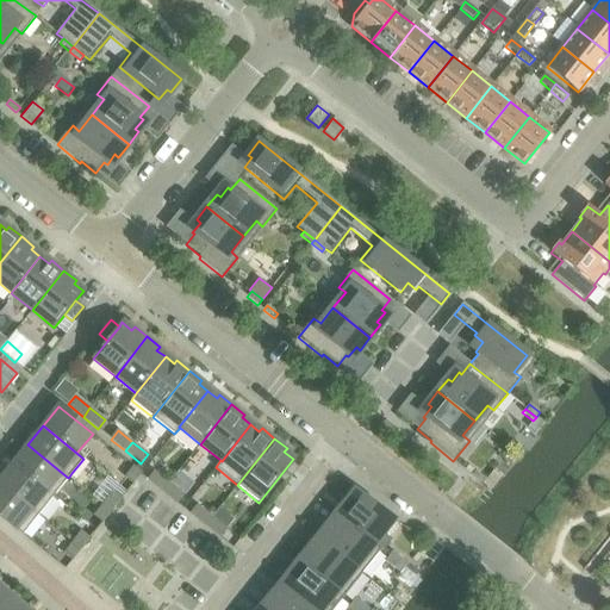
[(27,444),(12,464),(54,497),(68,478),(27,444)]
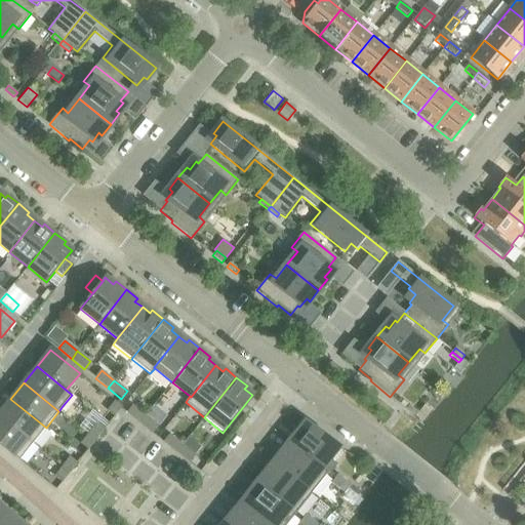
[(0,417),(33,444),(46,428),(10,399),(0,411),(0,417)]
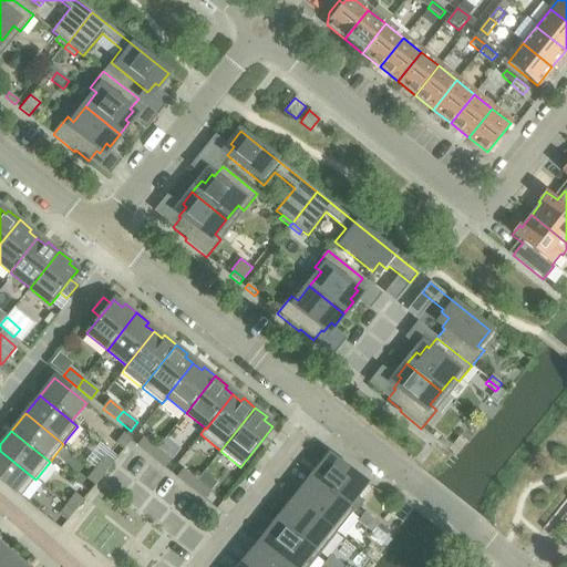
[(123,451),(132,440),(124,433),(115,444),(123,451)]
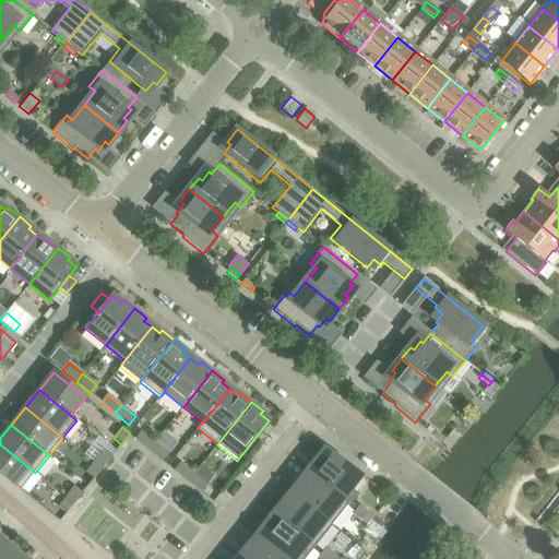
[(133,439),(149,451),(155,442),(140,431),(133,439)]
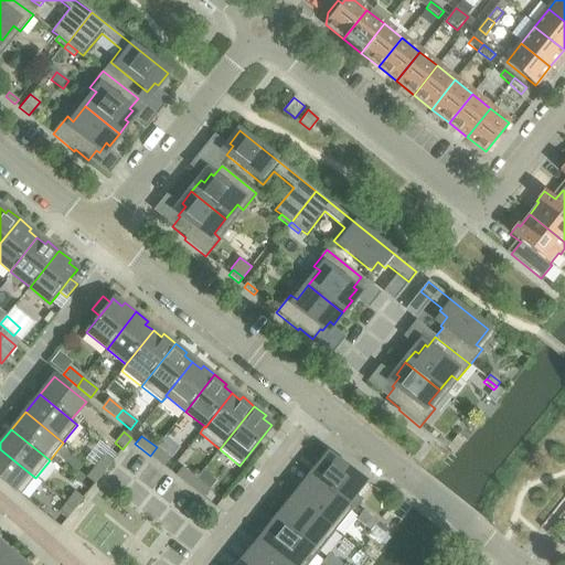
[(440,436),(437,440),(447,448),(450,444),(440,436)]
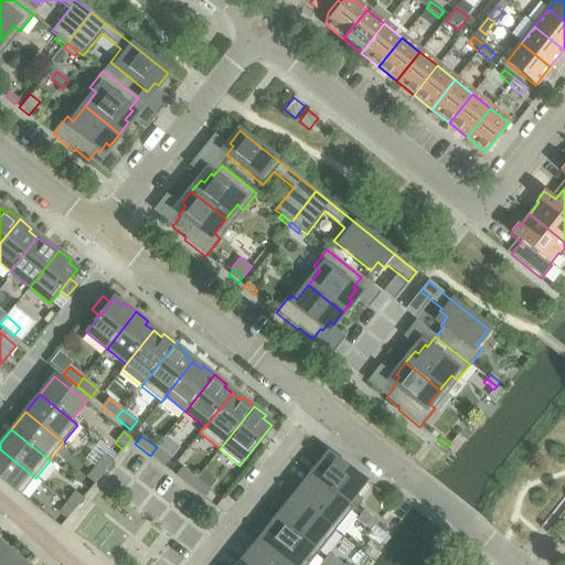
[(170,458),(157,447),(150,456),(163,467),(170,458)]
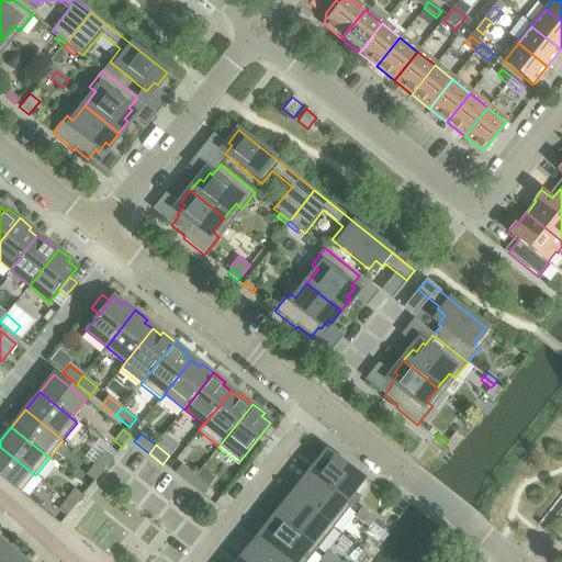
[(0,476),(21,493),(35,475),(0,447),(0,476)]
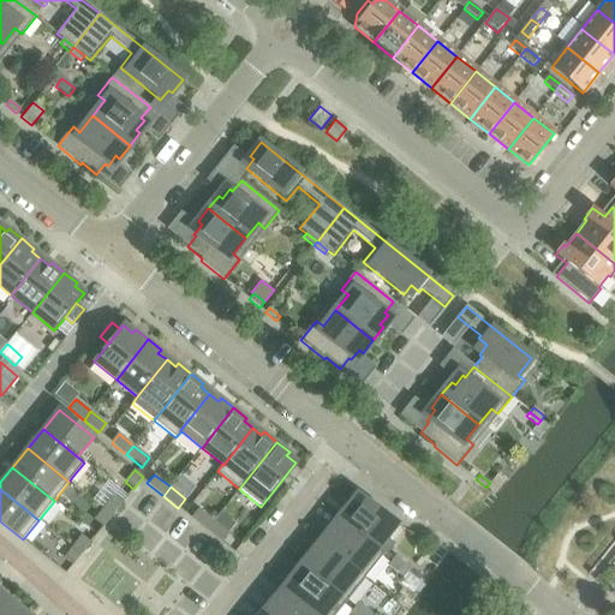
[(348,505),(338,518),(376,549),(377,548),(386,537),(393,543),(402,530),(356,491),(346,502),(348,505)]
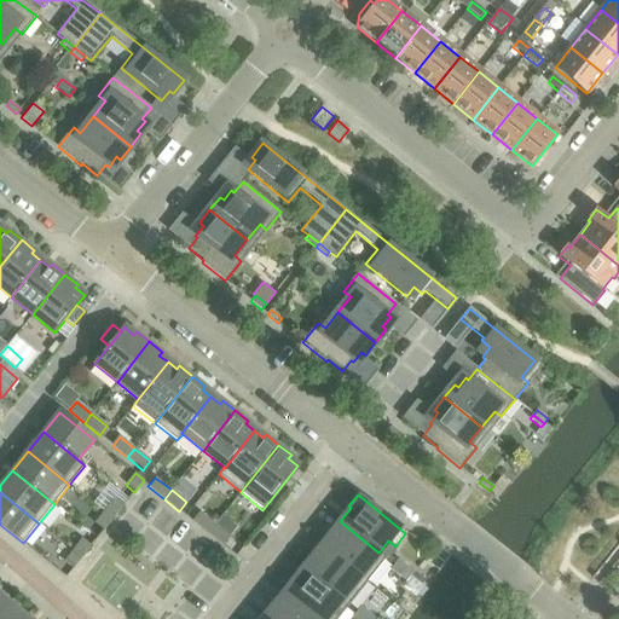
[(113,501),(104,512),(113,519),(122,508),(113,501)]
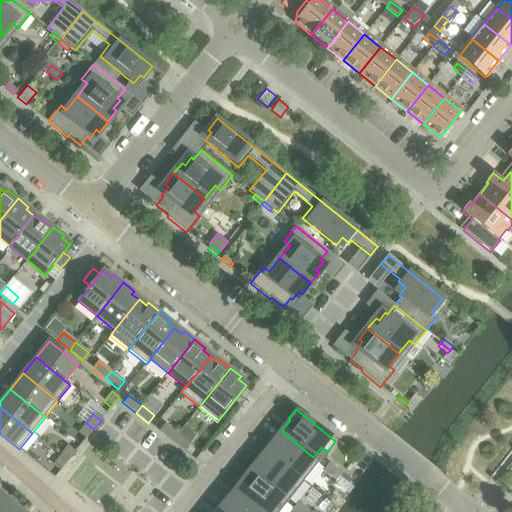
[(85,439),(93,429),(86,423),(78,433),(85,439)]
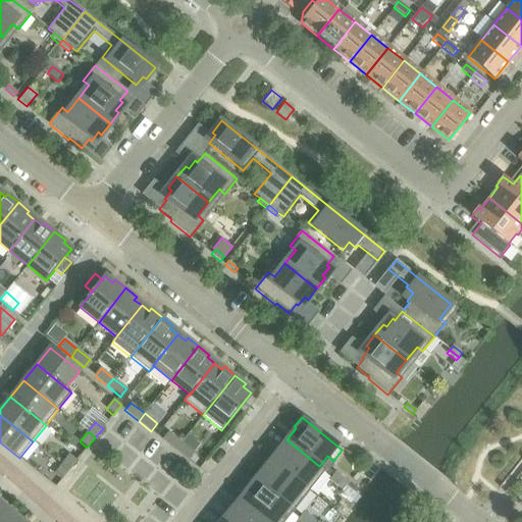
[(162,439),(174,450),(180,442),(168,432),(162,439)]
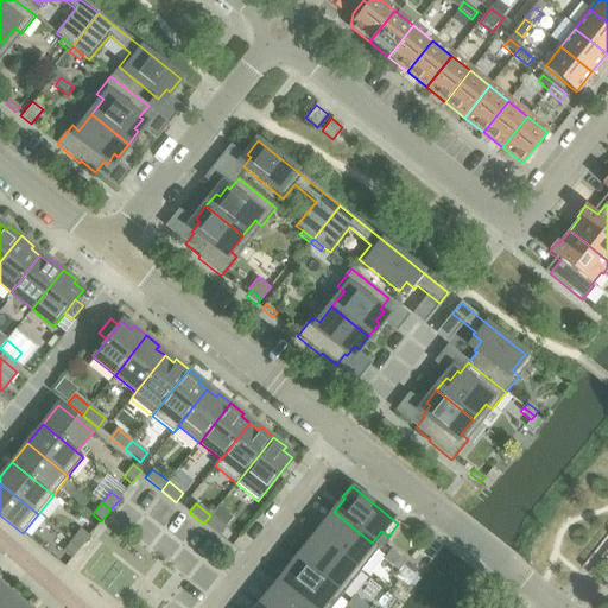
[(321,524),(314,534),(360,571),(380,548),(373,542),(372,543),(334,512),(323,526),(321,524)]
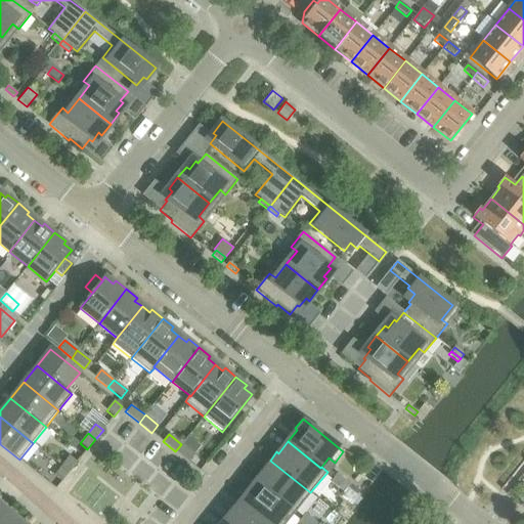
[(194,454),(181,444),(175,451),(188,462),(194,454)]
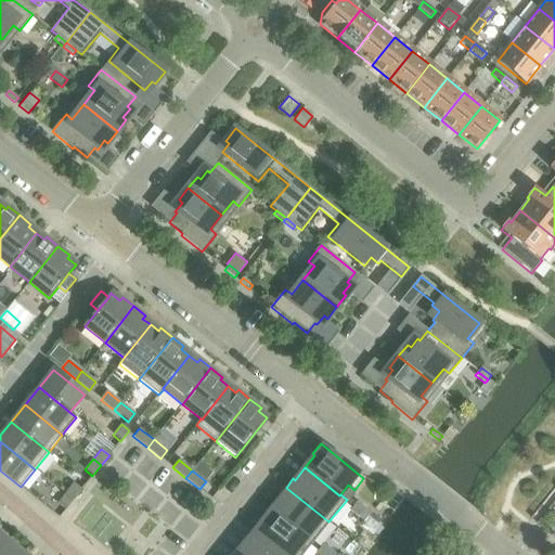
[(74,483),(66,493),(74,500),(81,490),(74,483)]
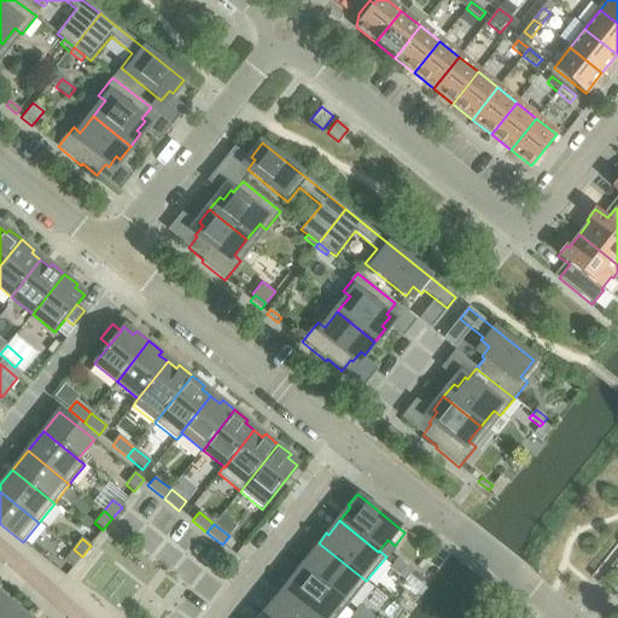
[(313,554),(302,569),(348,605),(366,581),(319,543),(310,553),(313,554)]
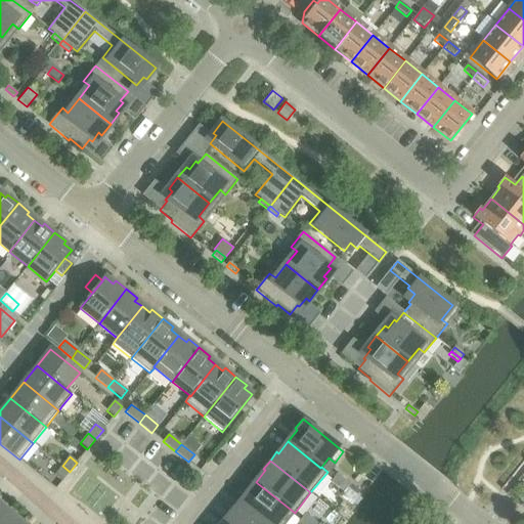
[(61,482),(70,472),(62,466),(54,476),(61,482)]
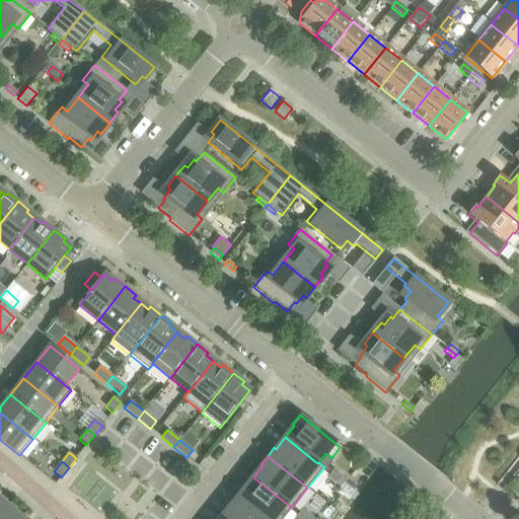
[(334,469),(330,473),(344,484),(347,479),(334,469)]
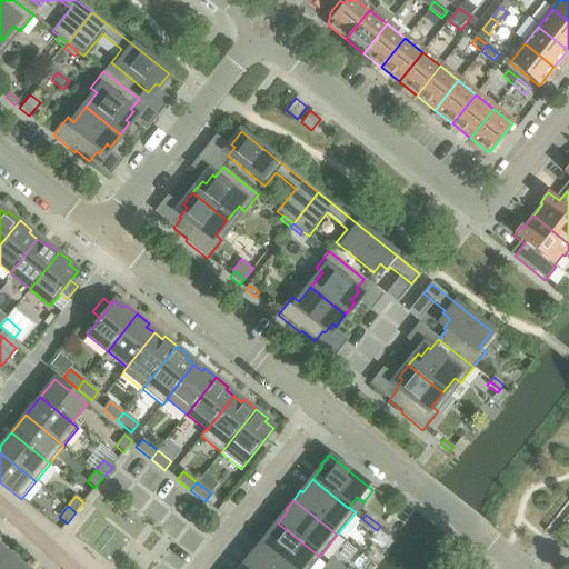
[(372,535),(377,530),(362,519),(359,523),(372,535)]
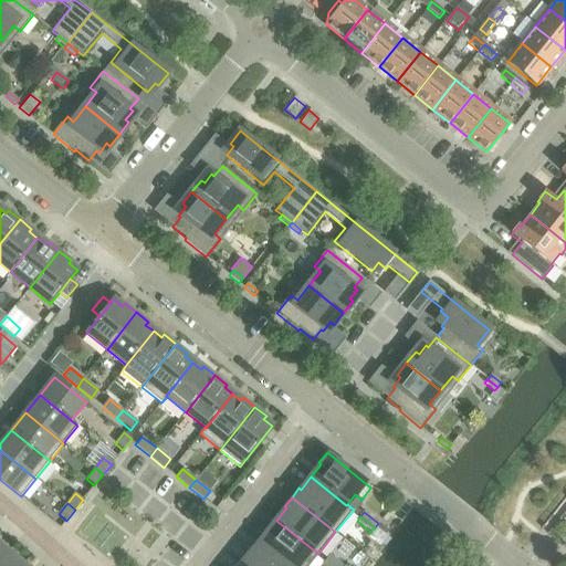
[(264,532),(258,541),(289,565),(307,565),(318,554),(276,521),(266,533),(264,532)]
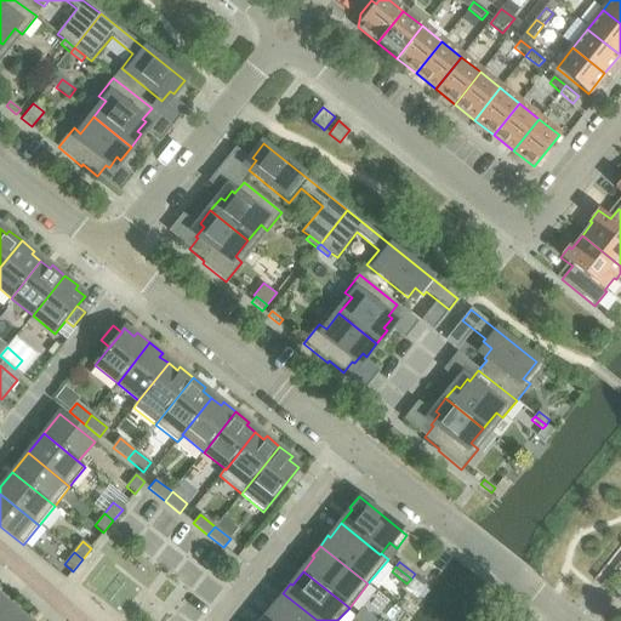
[(415,574),(411,579),(422,588),(427,582),(415,574)]
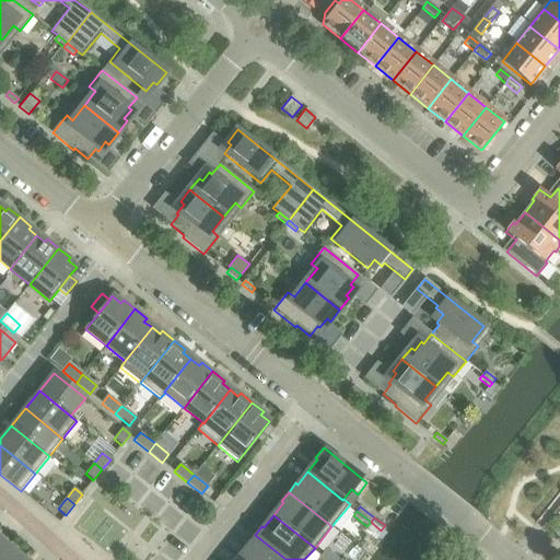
[(249,546),(240,559),(241,559),(286,559),(255,535),(247,545),(249,546)]
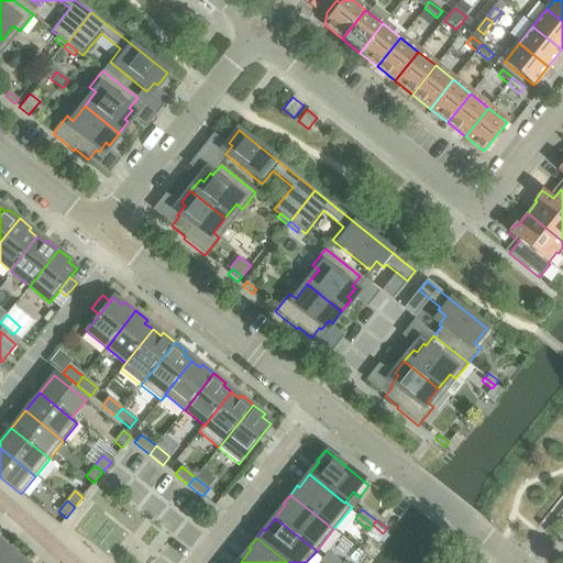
[(0,560),(10,548),(0,540),(0,560)]
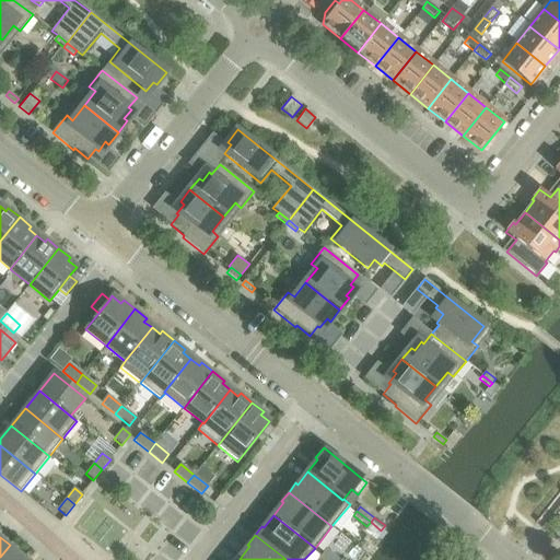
[(22,555),(10,545),(0,557),(0,559),(22,559),(19,558),(22,555)]
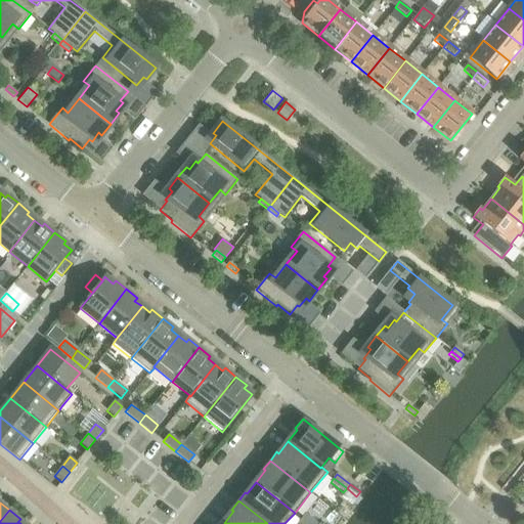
[(317,523),(305,514),(302,518),(308,523),(317,523)]
